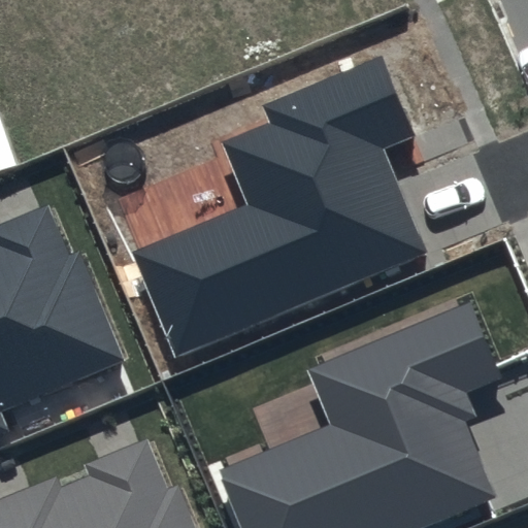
[(0,0),(0,107),(15,143),(99,107),(93,93),(160,64),(160,74),(253,33),(238,0),(0,0)]
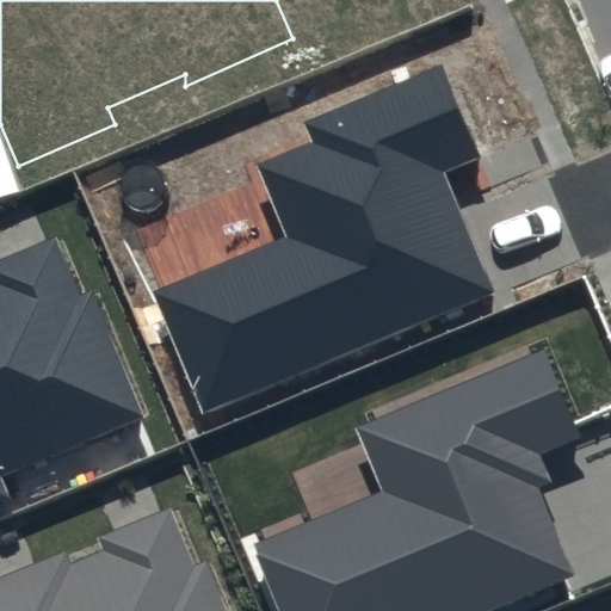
[(287,236),(154,291),(204,414),(494,295),(444,173),(480,158),(442,66),(304,122),(313,142),(257,165),(287,236)]
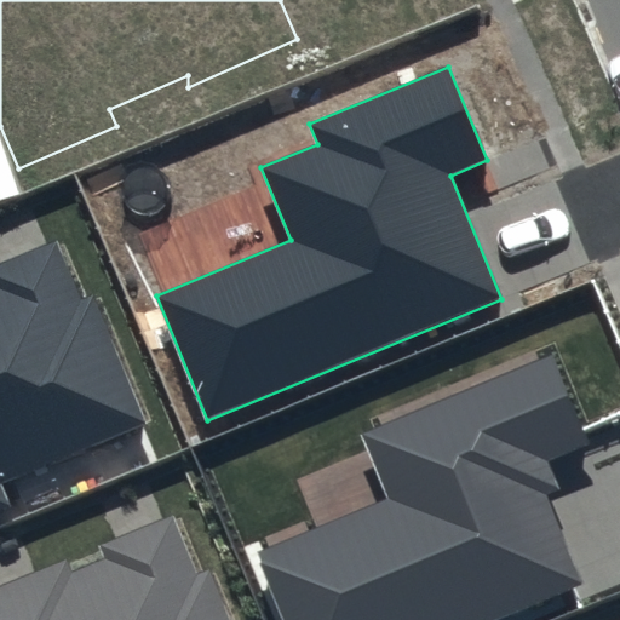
[(0,507),(13,503),(4,480),(145,422),(93,296),(80,302),(56,242),(0,265),(0,507)]
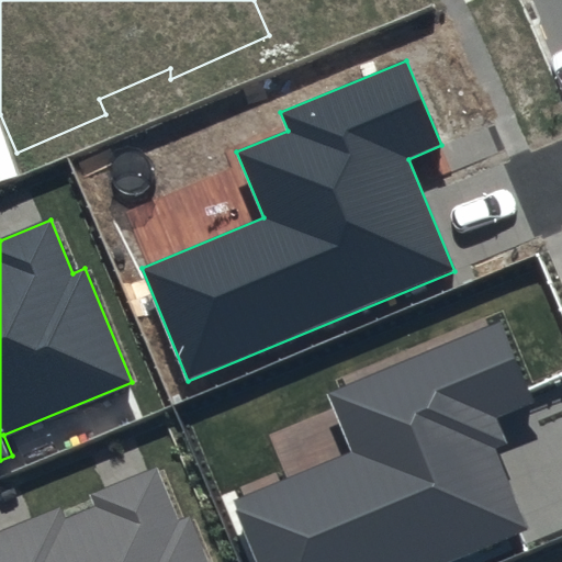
[(351,453),(236,501),(261,561),(448,561),(528,529),(494,448),(507,442),(497,418),(536,402),(502,323),(327,395),(351,453)]
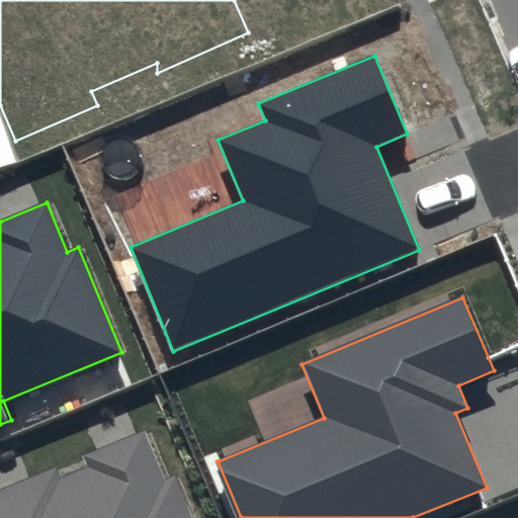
[(56,469),(0,492),(0,517),(192,517),(175,475),(163,480),(144,432),(83,456),(86,465),(59,477),(56,469)]
